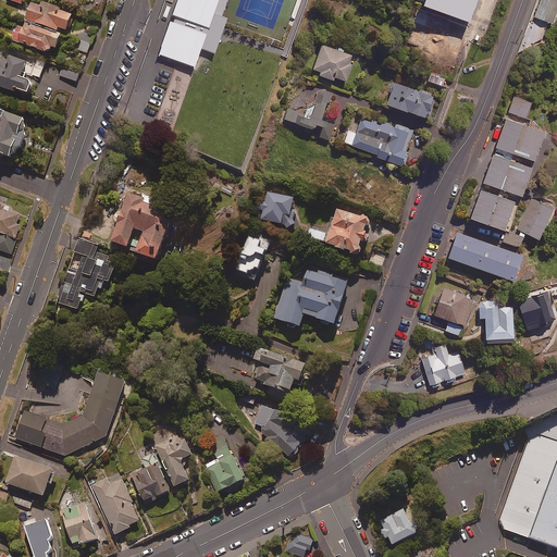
[(426,0),(426,2),(473,20),(480,0),(426,0)]
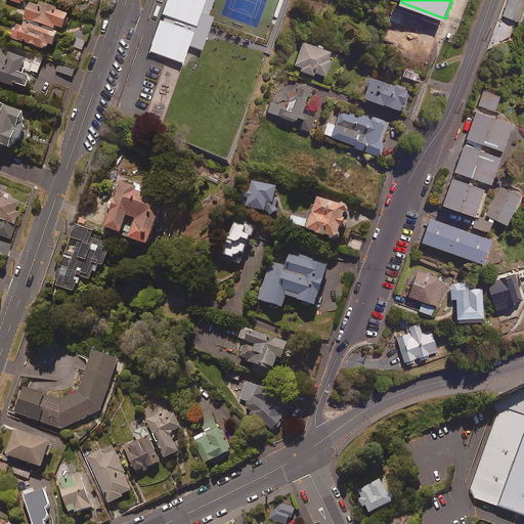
[(523,0),(508,0),(503,15),(520,22),(523,8),(523,0)]
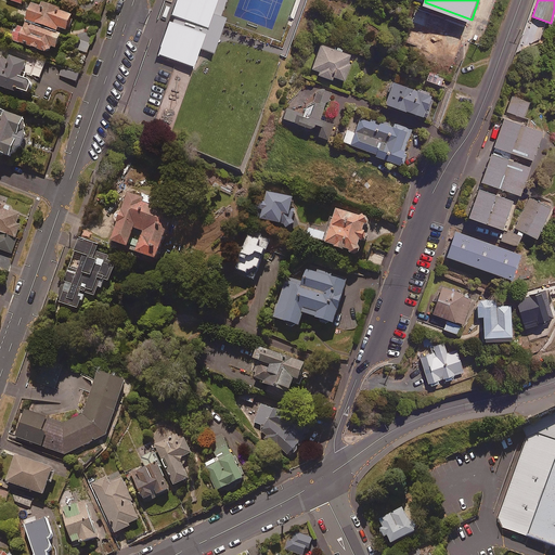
[(41,2),(39,5),(31,2),(25,18),(55,30),(57,27),(65,29),(72,14),(41,2)]
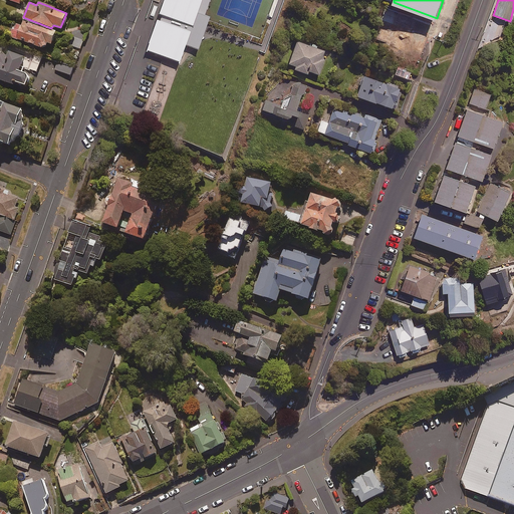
[(413,18),(391,9),(386,20),(396,24),(387,45),(405,52),(407,46),(412,48),(419,29),(413,27),(414,26),(410,24),(413,18)]
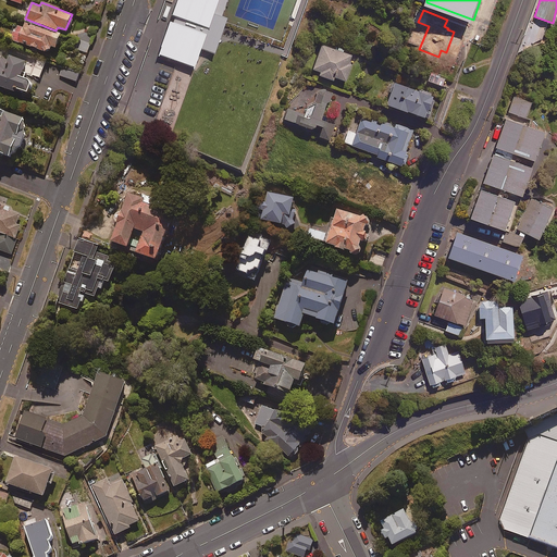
[(60,35),(25,23),(23,27),(17,25),(12,40),(47,52),(49,46),(56,48),(60,35)]
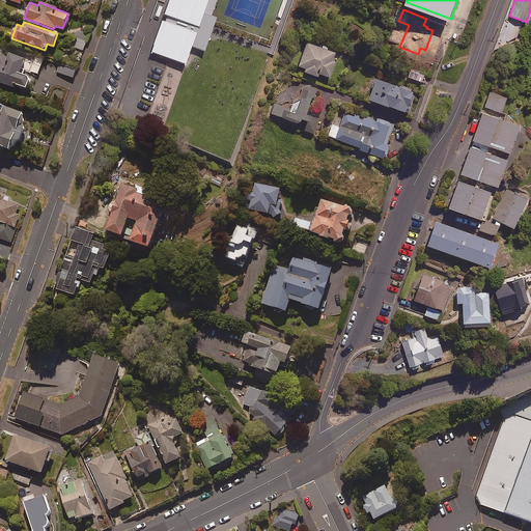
[(89,35),(81,31),(74,47),(82,50),(89,35)]
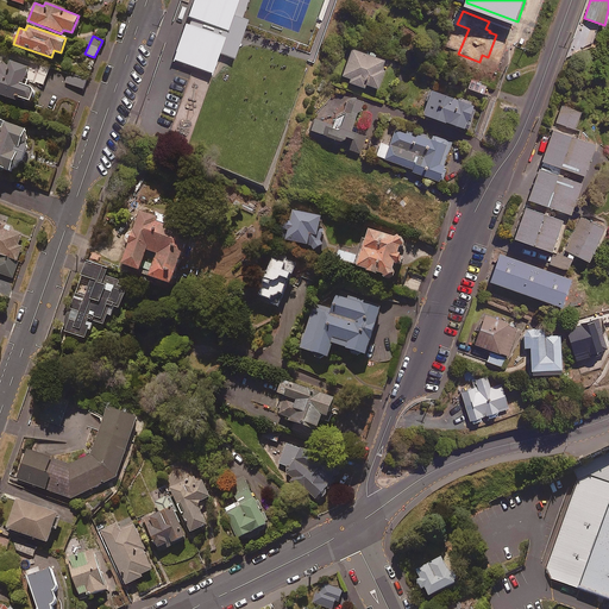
[(384,60),(352,48),(340,77),(364,86),(365,82),(378,87),(385,69),(381,68),(384,60)]
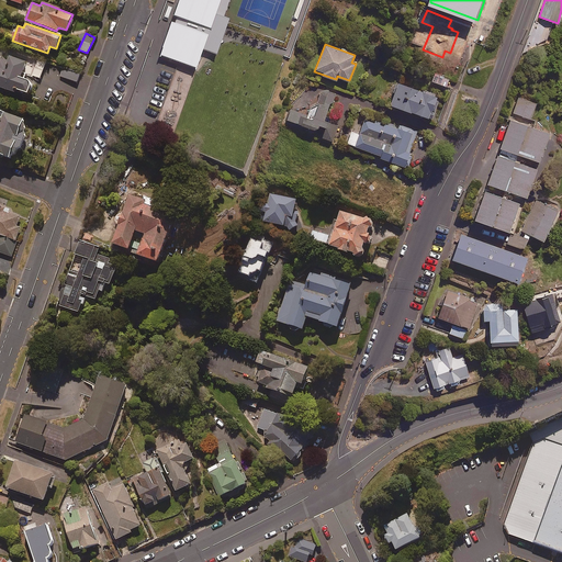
[(0,87),(14,92),(15,89),(27,93),(32,82),(24,80),(26,72),(23,70),(26,62),(1,53),(0,56),(0,87)]
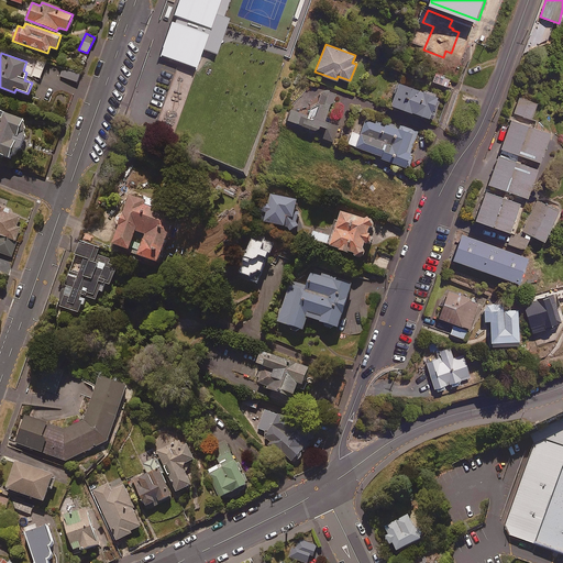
[(46,61),(37,57),(32,76),(40,79),(46,61)]
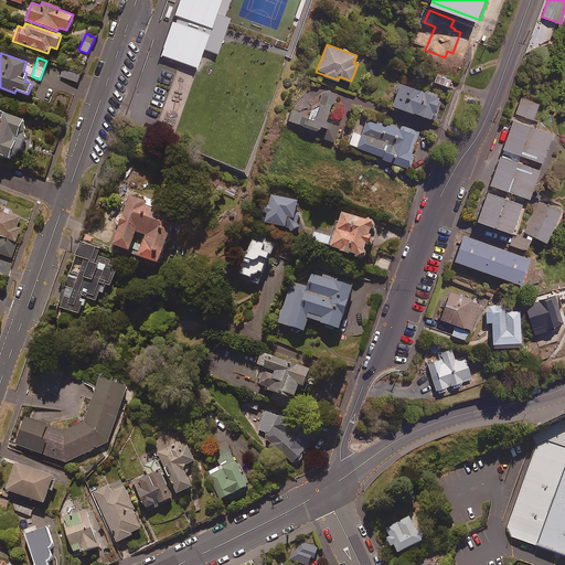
[(81,74),(64,67),(61,77),(77,83),(81,74)]
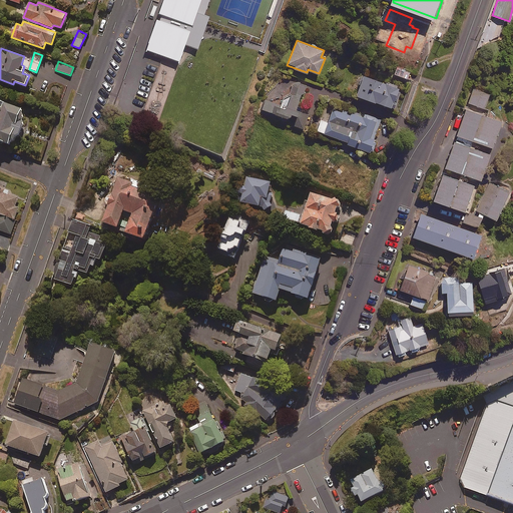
[(411,71),(397,66),(395,74),(408,78),(411,71)]
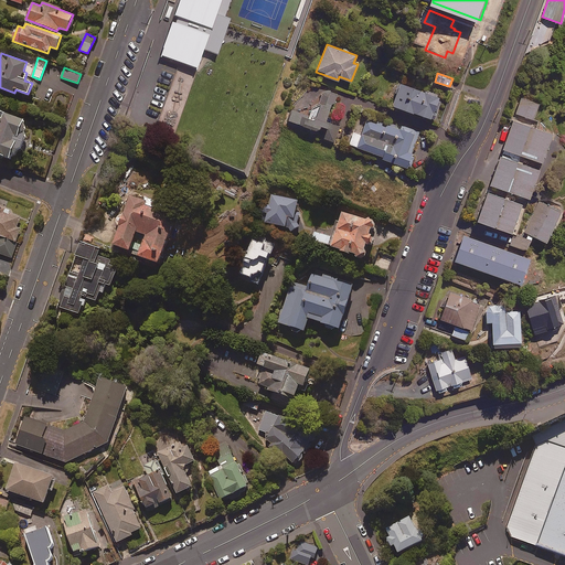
[(440,96),(400,83),(393,105),(434,118),(440,96)]
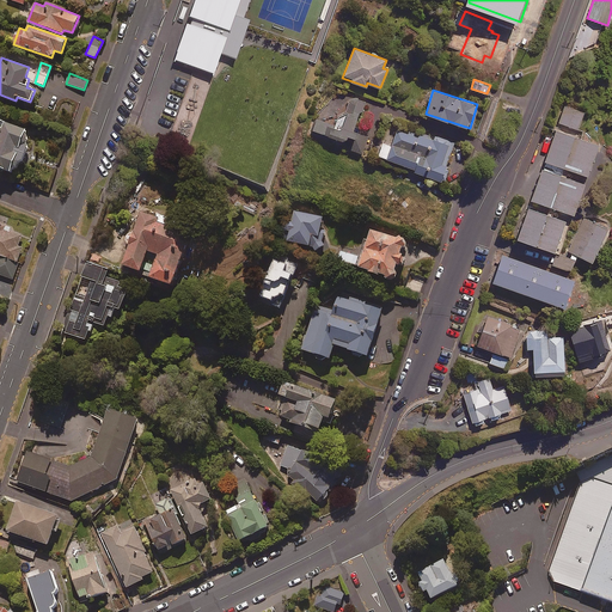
[(340,116),(336,126),(317,118),(312,130),(346,141),(347,135),(356,139),(352,150),(362,153),(368,136),(353,132),(363,101),(353,97),(348,111),(340,116)]
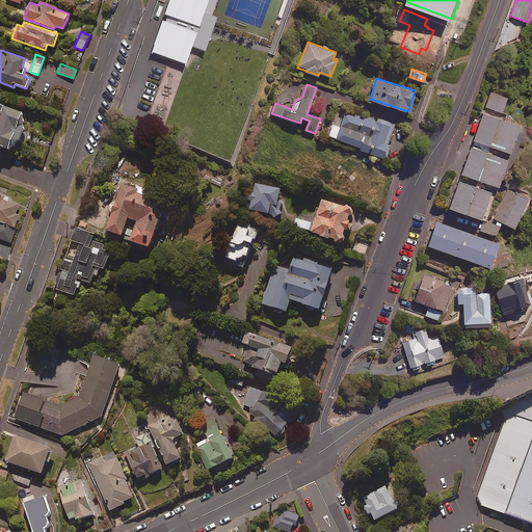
[(508,98),(491,91),(474,139),(511,153),(521,126),(504,120),(507,112),(503,111),(508,98)]
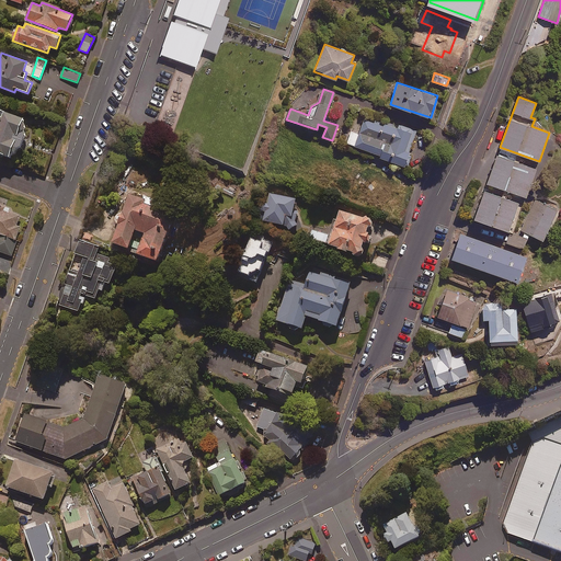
[(25,118),(0,109),(0,153),(18,160),(29,130),(22,128),(25,118)]
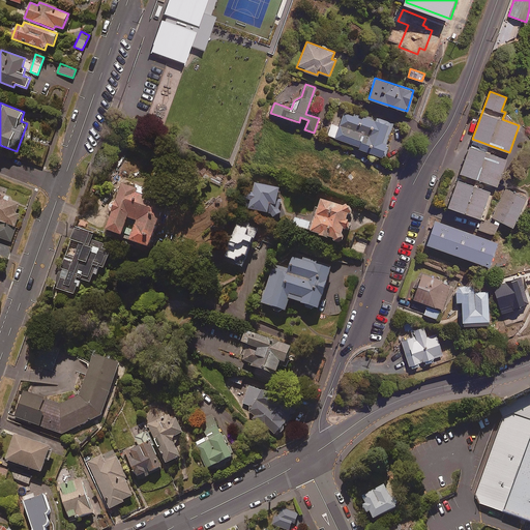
[(382,157),(394,123),(378,117),(376,121),(344,109),(337,125),(331,123),(327,135),(359,146),(359,148),(382,157)]
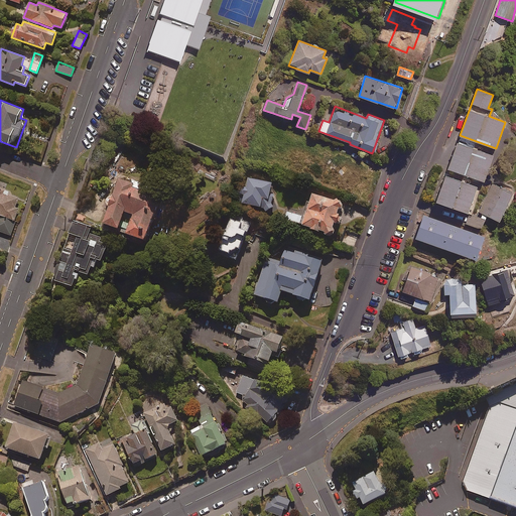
[(493,154),(458,141),(448,168),(484,181),(493,154)]
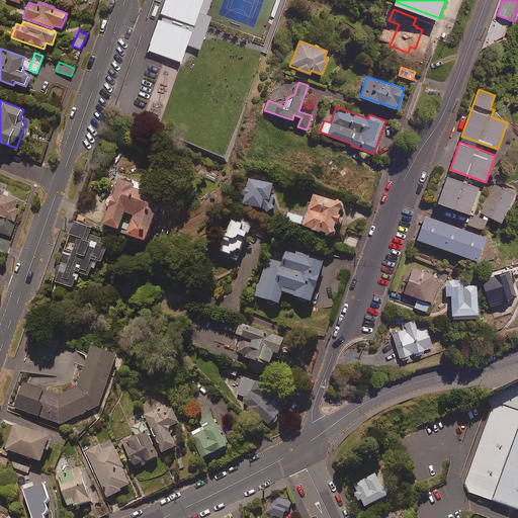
[(480,186),(446,175),(437,201),(469,213),(480,186)]
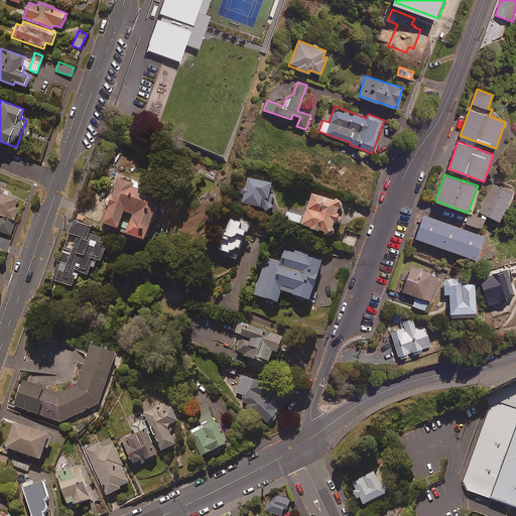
[(120,228),(119,230),(146,239),(162,196),(145,189),(147,184),(129,178),(129,180),(121,177),(105,223),(120,228)]
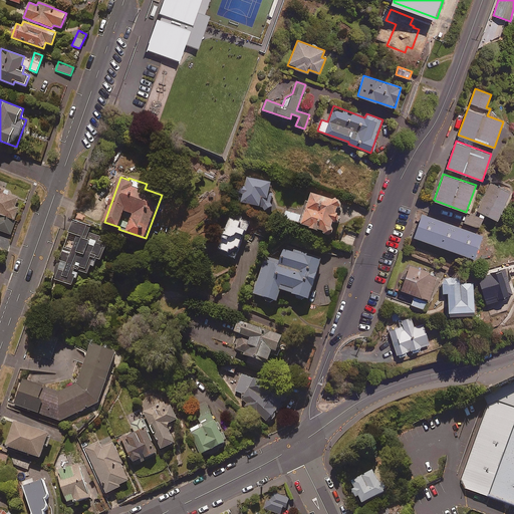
[(242,195),(240,202),(262,207),(264,211),(273,206),(271,202),(273,194),(269,193),(271,183),(247,178),(245,187),(240,186),(238,194),(242,195)]
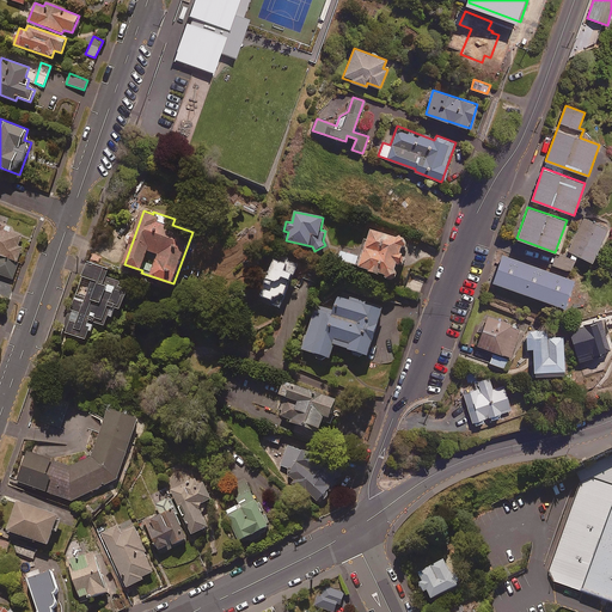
[(579,256),(593,262),(609,228),(585,218),(568,251),(568,250),(564,257),(560,255),(555,265),(570,273),(579,256)]
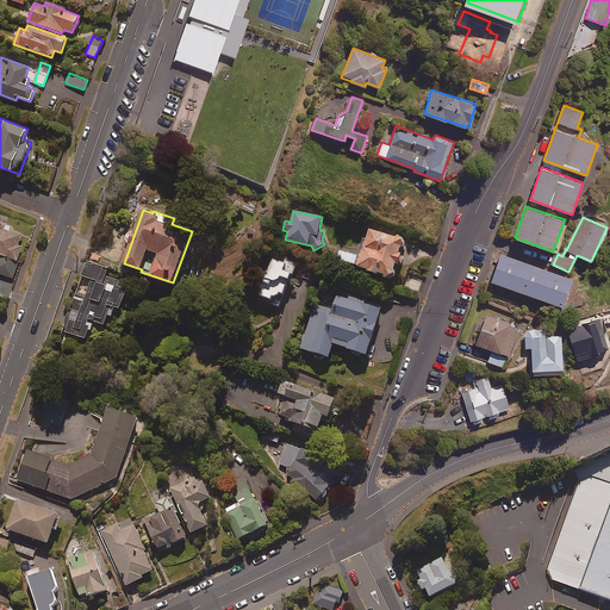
[(27,248),(18,244),(23,234),(0,225),(0,253),(24,261),(27,248)]
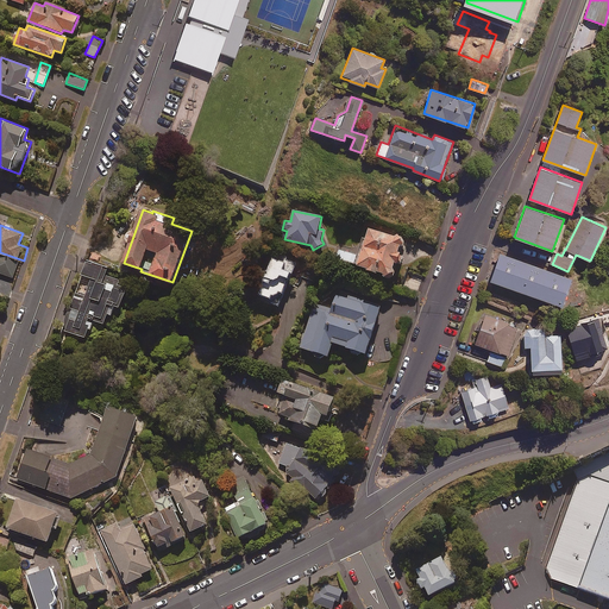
[(357,264),(356,267),(383,275),(384,278),(395,272),(393,268),(394,264),(397,265),(401,252),(399,252),(400,248),(403,246),(405,244),(403,237),(399,236),(395,237),(369,228),(359,256),(339,250),(337,258),(357,264)]
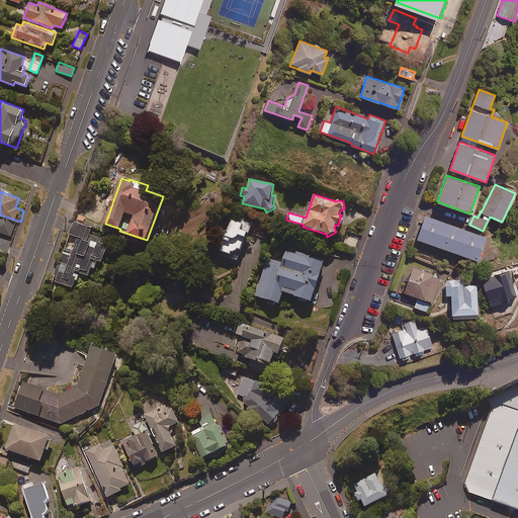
[(20,222),(0,214),(0,231),(14,237),(20,222)]
